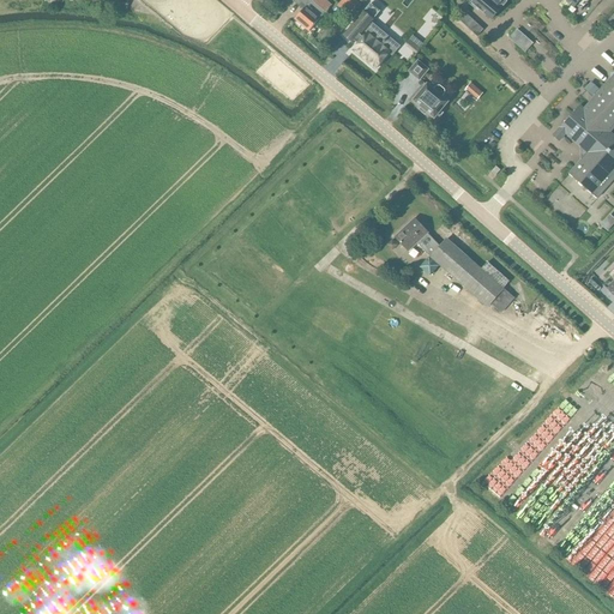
[(294,0),(294,1),(299,6),(300,7),(304,10),(295,19),(309,32),(320,18),(326,12),(312,0),(311,0),(294,0)]
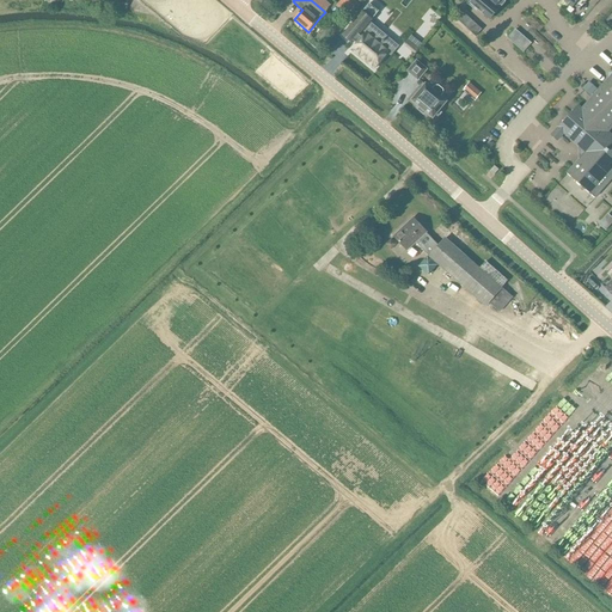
[(324,0),(311,0),(325,12),(331,5),(324,0)]
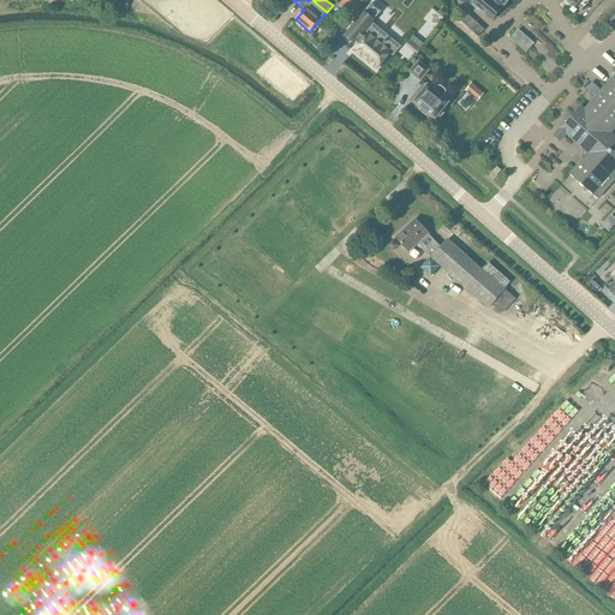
[(342,0),(338,5),(350,17),(353,15),(362,5),(356,0),(342,0)]
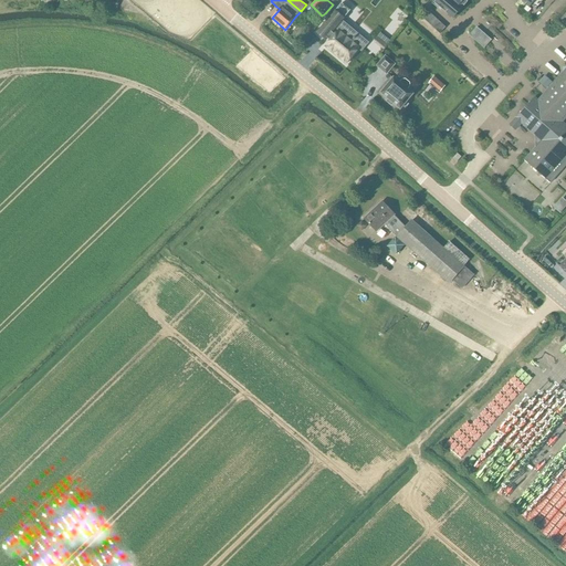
[(431,0),(453,18),(462,9),(461,8),(468,0),(469,0),(468,0),(521,0),(530,7),(535,0),(431,0)]
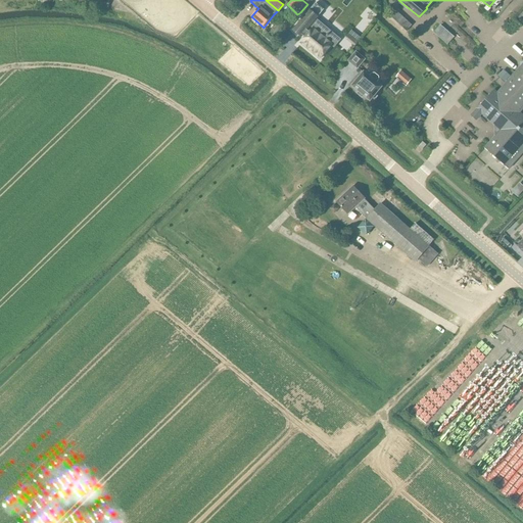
[(305,15),(293,30),(294,30),(300,35),(301,34),(305,38),(302,41),(300,43),(313,53),(320,59),(331,45),(334,47),(340,40),(317,19),(315,17),(308,12),(305,15)]
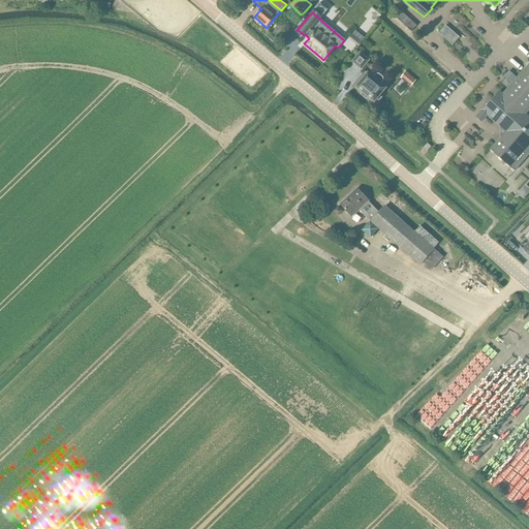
[(444,25),(438,33),(453,45),(459,37),(444,25)]
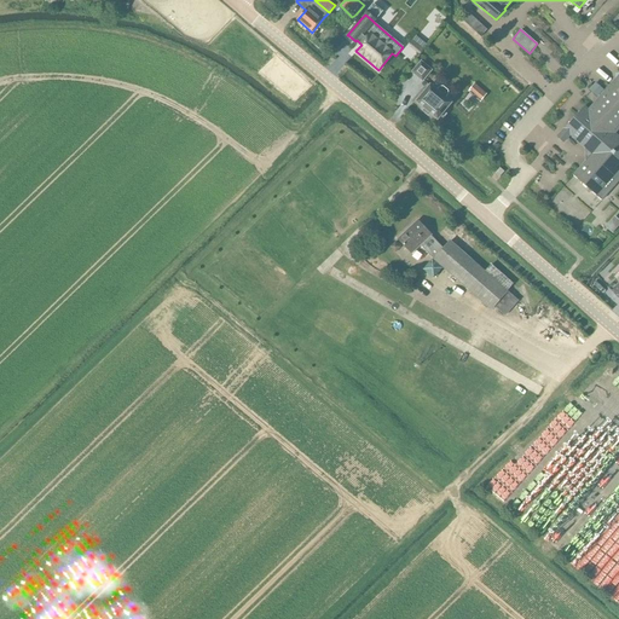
[(416,36),(414,40),(424,50),(428,46),(416,36)]
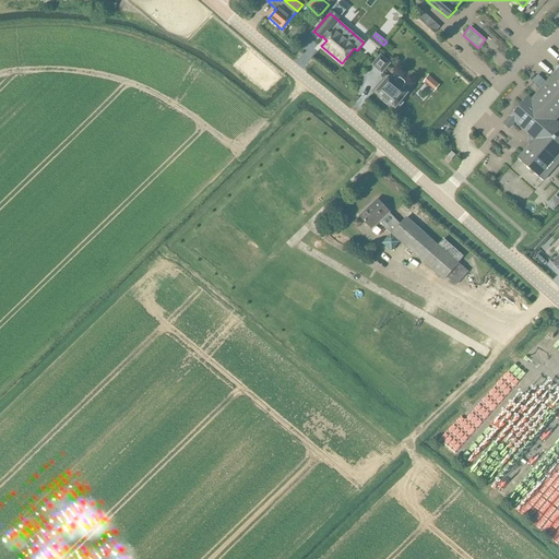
[(382,73),(390,63),(380,56),(372,66),(382,73)]
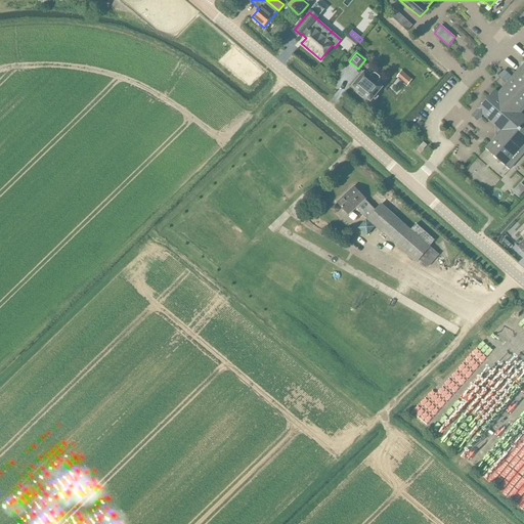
[(478,110),(473,116),(478,121),(483,115),(497,127),(498,135),(496,136),(486,148),(506,166),(510,170),(523,154),(523,140),(520,136),(523,131),(523,126),(519,122),(523,117),(523,116),(521,113),(523,108),(523,63),(513,77),(498,93),(494,90),(478,110)]
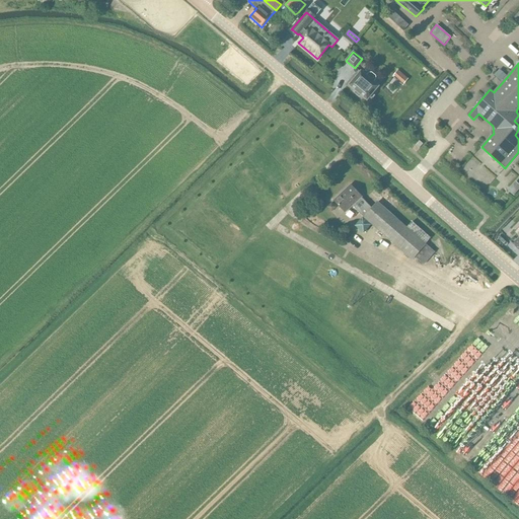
[(367,76),(361,71),(350,85),(367,100),(379,86),(374,82),(376,79),(376,76),(372,73),(369,73),(367,76)]
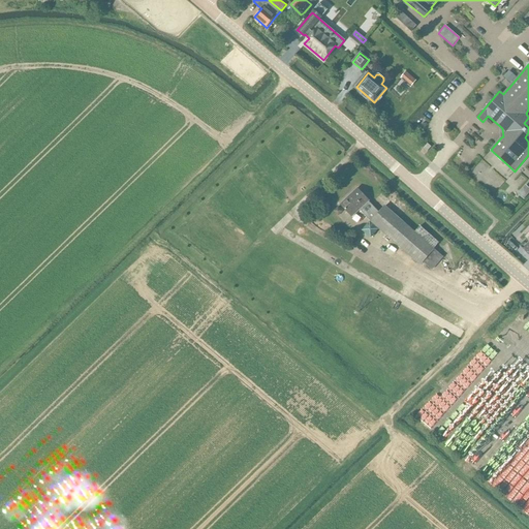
[(508,72),(502,80),(509,85),(515,78),(508,72)]
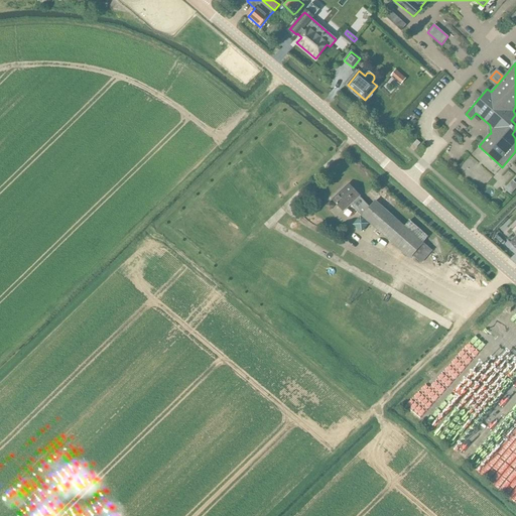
[(398,88),(403,83),(392,74),(387,79),(398,88)]
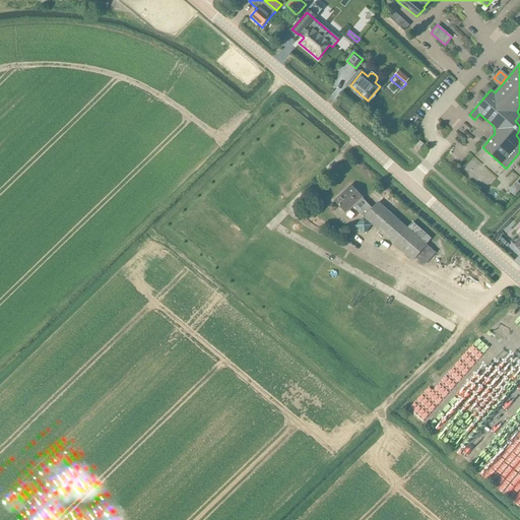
[(373,208),(364,198),(351,185),(334,201),(346,213),(353,206),(364,218),(412,261),(415,258),(425,265),(436,253),(428,245),(379,202),(373,208)]
